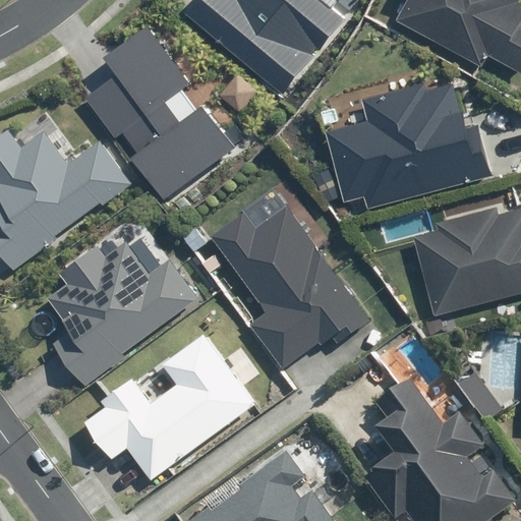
[(322,0),(194,0),(186,9),(282,92),(345,19),(322,0)]
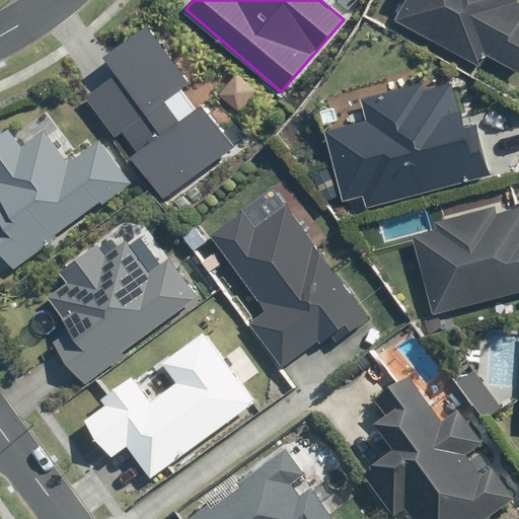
[(403,0),(393,18),(479,65),(485,55),(517,72),(518,68),(518,6),(515,4),(516,0),(403,0)]
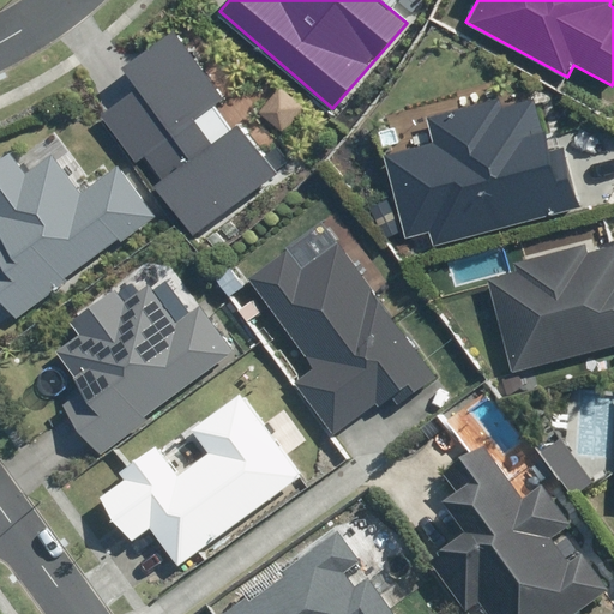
[(498,94),(427,114),(433,139),(383,154),(407,239),(431,232),(434,244),(578,204),(563,145),(548,149),(534,95),(501,103),(498,94)]
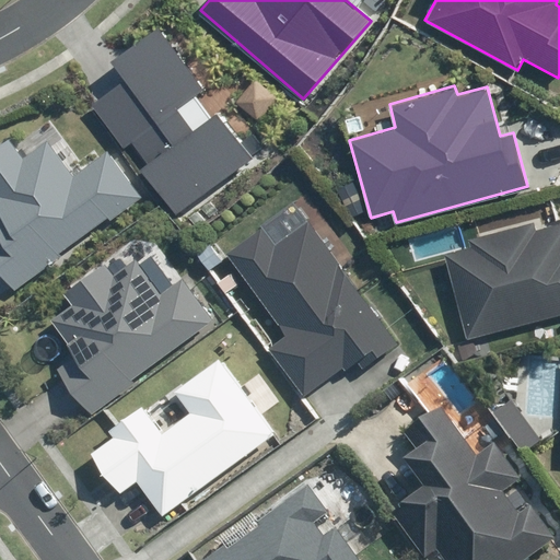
[(0,271),(13,290),(143,196),(107,147),(79,167),(49,128),(19,150),(9,137),(0,142),(0,271)]
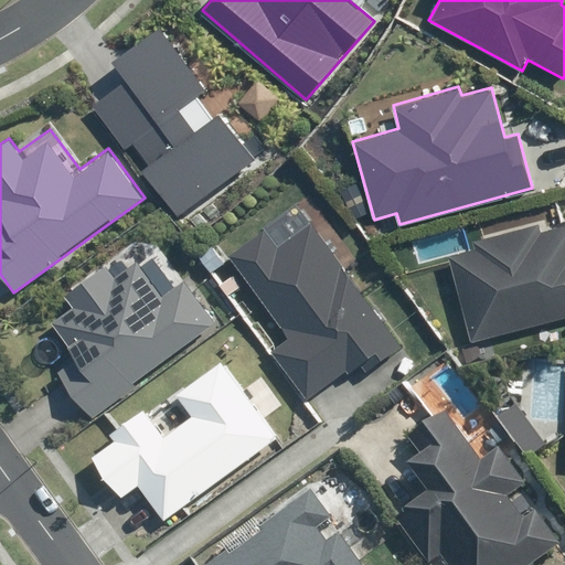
[(540,219),(475,236),(477,246),(447,254),(469,341),(564,316),(564,222),(542,228),(540,219)]
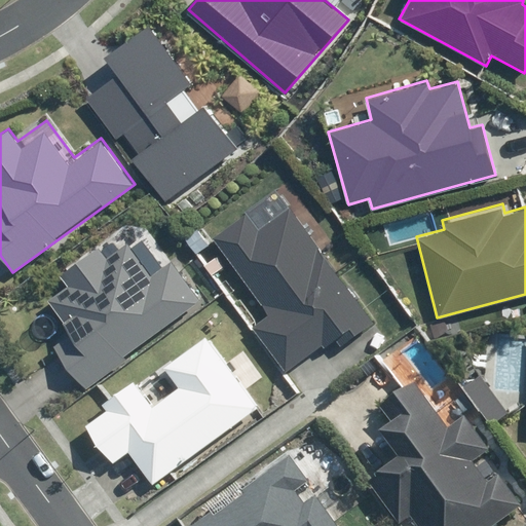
[(246,212),(213,235),(267,310),(250,324),(283,368),(318,342),(329,355),(375,322),(289,204),(257,227),(246,212)]
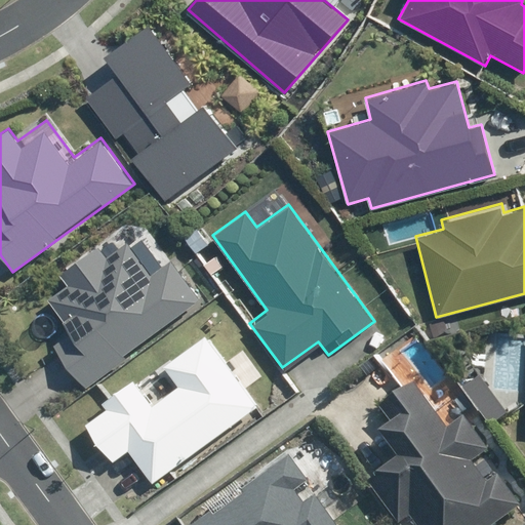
[(48,345),(84,390),(199,298),(168,258),(150,273),(115,228),(59,272),(68,281),(47,297),(71,327),(48,345)]
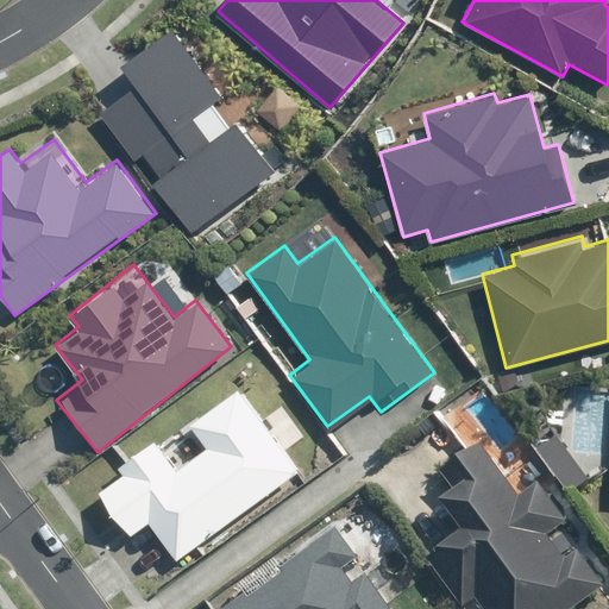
[(149,521),(177,560),(295,472),(281,453),(300,439),(258,382),(246,390),(233,374),(206,393),(217,407),(189,427),(206,450),(179,470),(152,435),(113,464),(121,476),(101,491),(132,534),(149,521)]
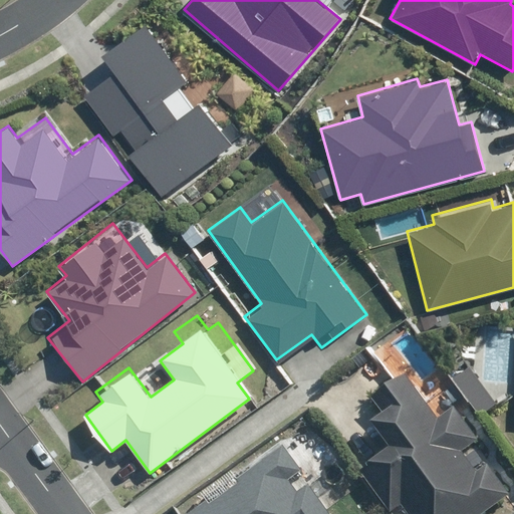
[(393,505),(400,500),(410,513),(486,513),(511,495),(473,445),(479,440),(451,404),(438,415),(404,370),(380,388),(394,406),(369,425),(388,450),(364,468),(393,505)]
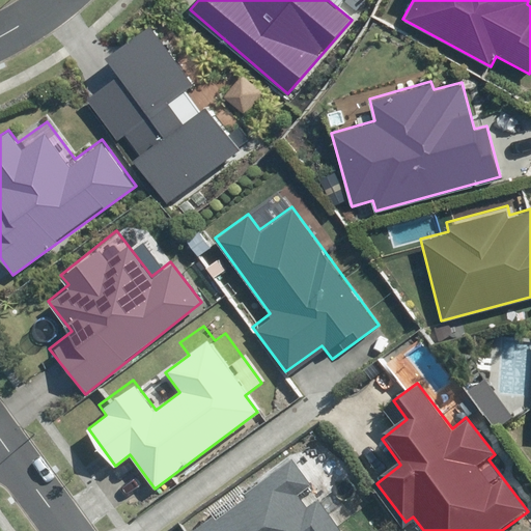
[(290,464),(198,530),(335,530),(315,504),(303,513),(294,501),(309,488),(290,464)]
